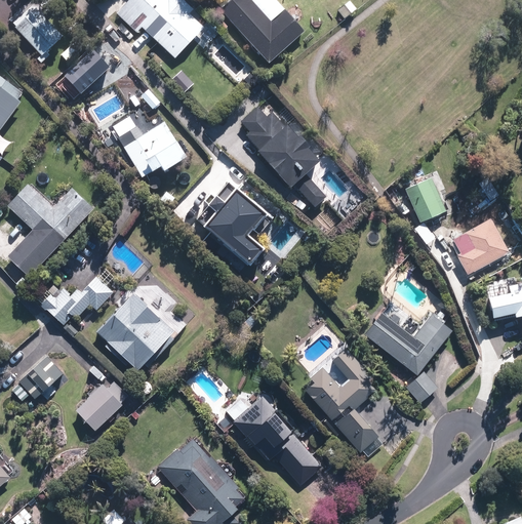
[(16,26),(15,27),(38,51),(34,54),(41,62),(49,54),(46,51),(64,36),(43,14),(46,11),(36,0),(12,23),(16,26)]
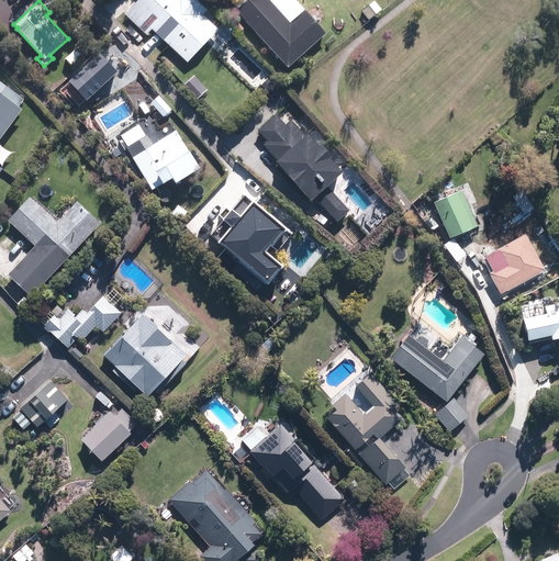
[(152,29),(187,62),(219,29),(203,13),(208,9),(198,0),(136,0),(123,14),(145,35),(152,29)]
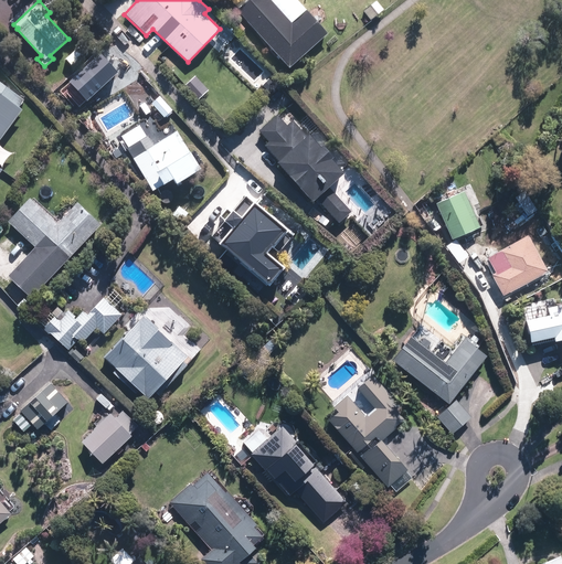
[(285,68),(322,34),(300,11),(288,22),(267,0),(244,0),(232,11),(285,68)]
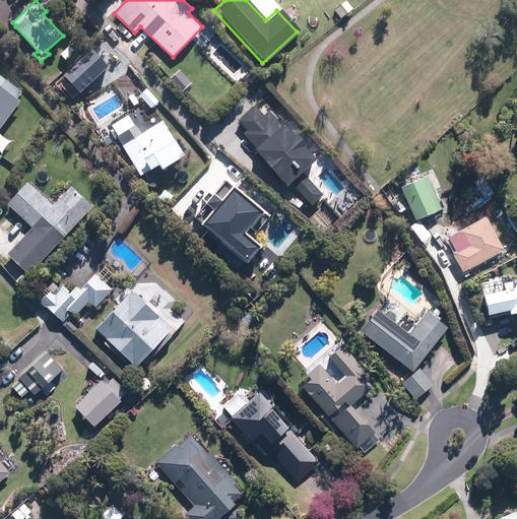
[(338,18),(348,9),(342,2),(332,11),(338,18)]
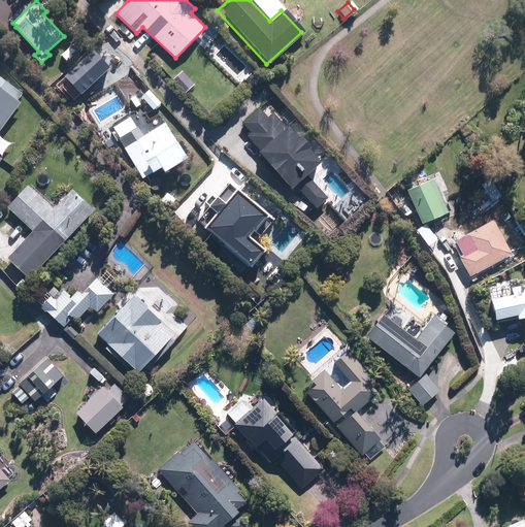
[(0,130),(22,102),(18,99),(23,93),(0,75),(0,160),(2,158),(0,156),(0,130)]
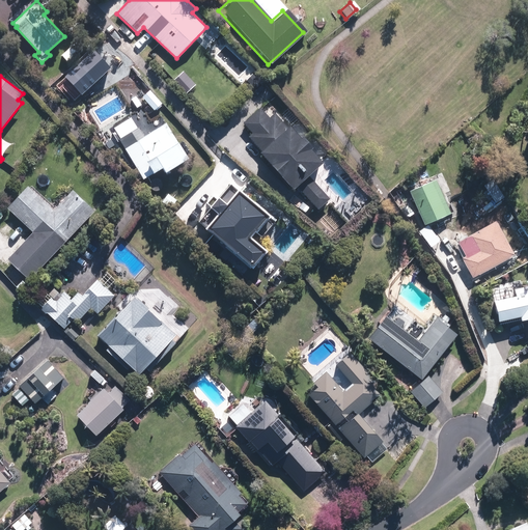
[(326,199),(304,175),(317,163),(271,112),(265,118),(255,108),(240,123),(249,134),(246,138),(258,151),(255,155),(287,191),(292,187),(313,211),(326,199)]
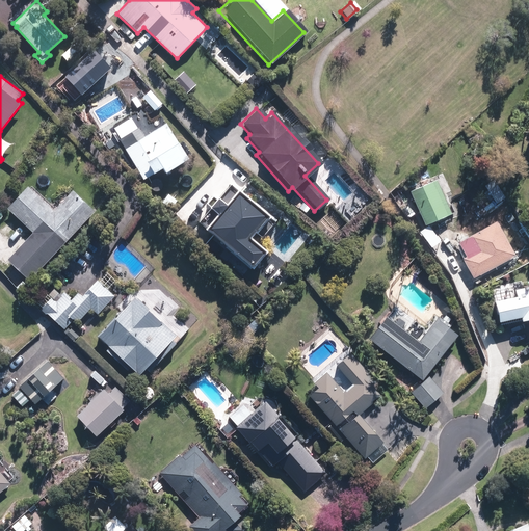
[(120,139),(143,179),(156,173),(157,175),(166,168),(169,174),(191,159),(182,143),(178,145),(164,125),(144,136),(139,127),(120,139)]
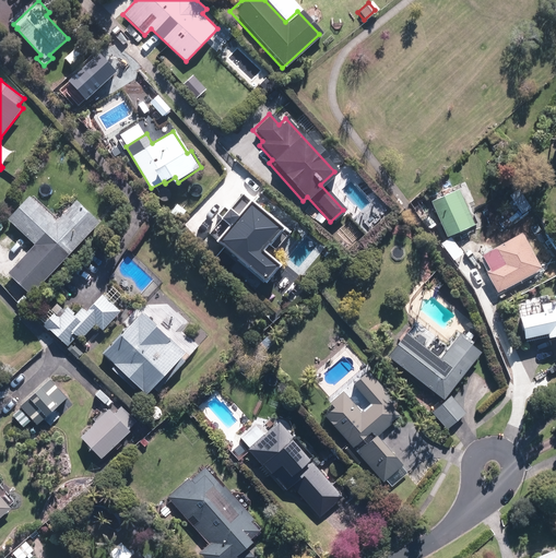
[(462,183),(426,200),(444,238),(475,224),(466,203),(464,204),(463,201),(469,199),(462,183)]
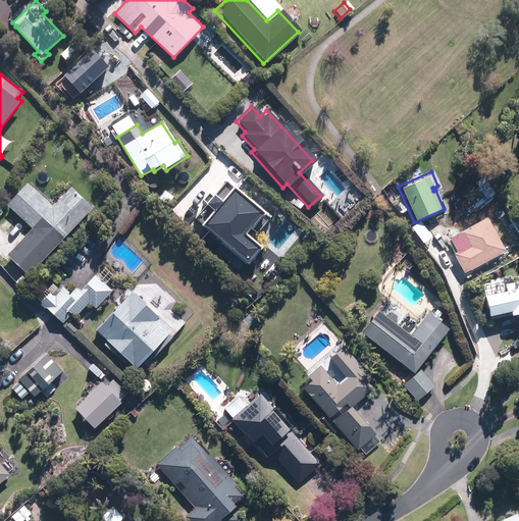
[(7,254),(28,274),(93,207),(72,187),(53,206),(28,183),(7,204),(33,227),(7,254)]
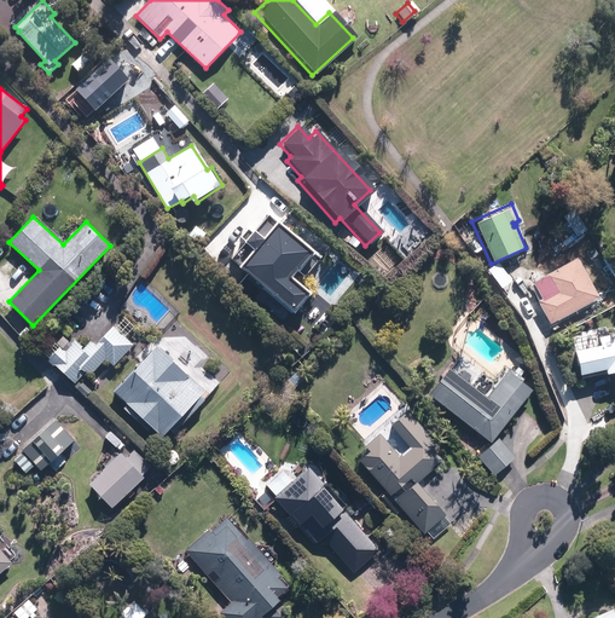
[(302,277),(315,263),(271,224),(257,240),(247,231),(236,243),(247,252),(233,267),(286,315),(305,293),(286,277),(293,269),(302,277)]
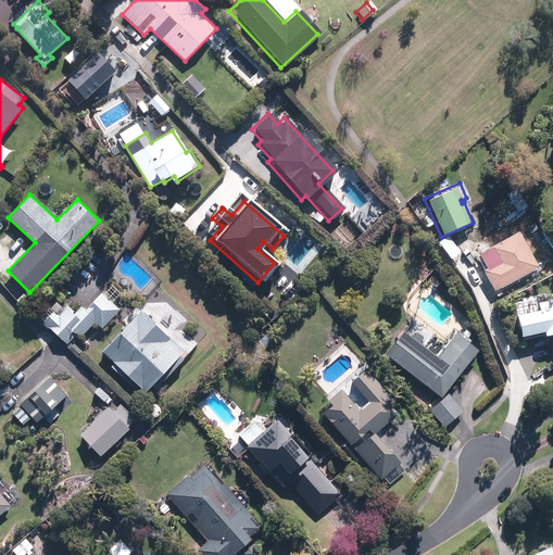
[(465,230),(444,242),(459,265),(478,252),(465,230)]
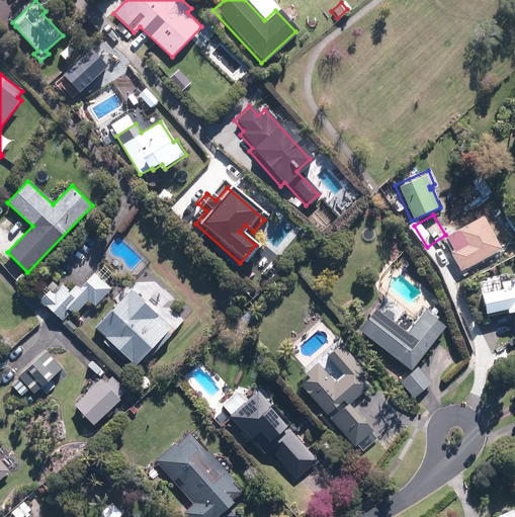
[(480,222),(441,240),(458,275),(497,257),(480,222)]
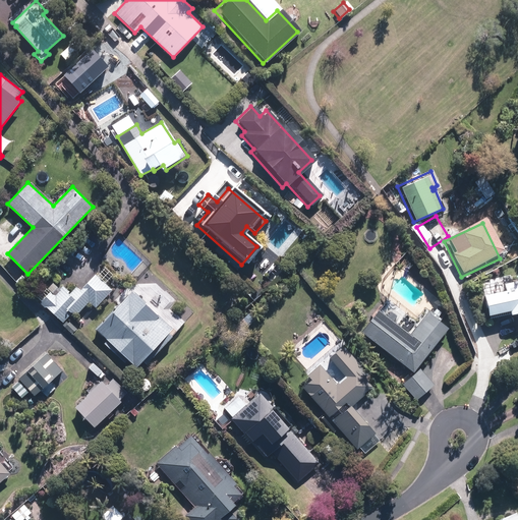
[(27,280),(21,274),(14,281),(21,286),(27,280)]
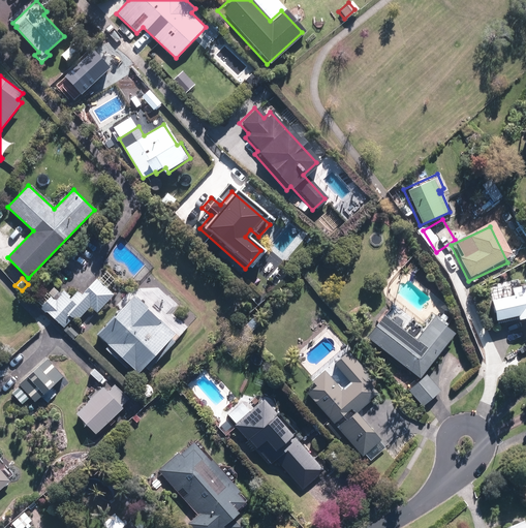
[(97,311),(114,293),(97,278),(82,294),(76,290),(70,298),(69,297),(70,296),(63,288),(55,298),(52,294),(40,307),(44,311),(48,311),(63,327),(72,316),(80,316),(90,306),(97,311)]
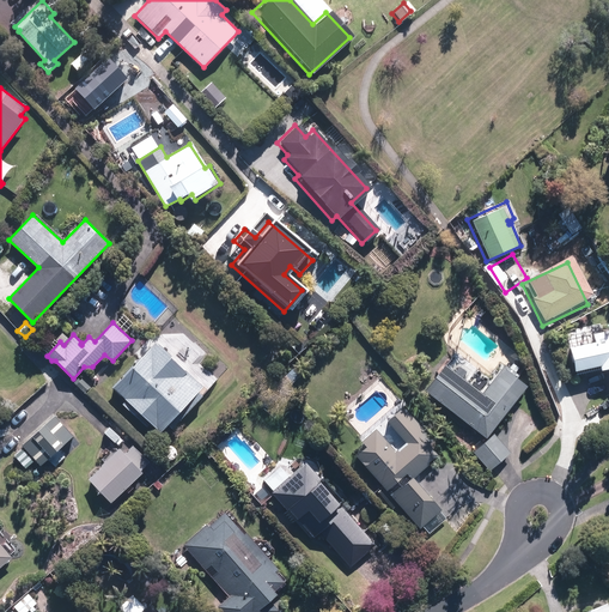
[(608,391),(608,331),(589,333),(590,344),(564,347),(566,370),(594,367),(595,371),(606,370),(608,392),(608,391)]
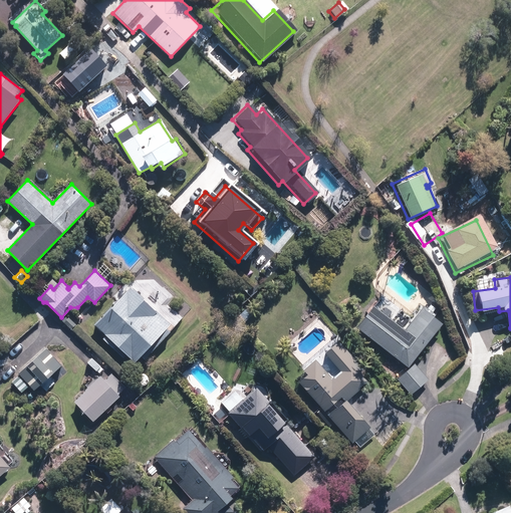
[(142,355),(146,358),(171,332),(168,328),(172,324),(132,287),(118,300),(116,299),(102,314),(104,316),(95,325),(105,335),(102,338),(123,357),(126,354),(136,362),(142,355)]
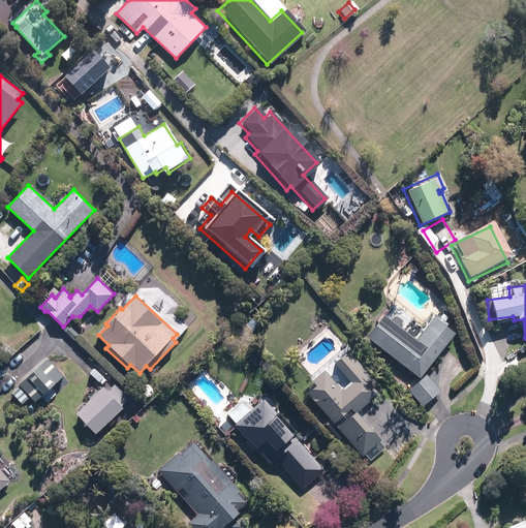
[(257,309),(249,317),(256,324),(265,317),(257,309)]
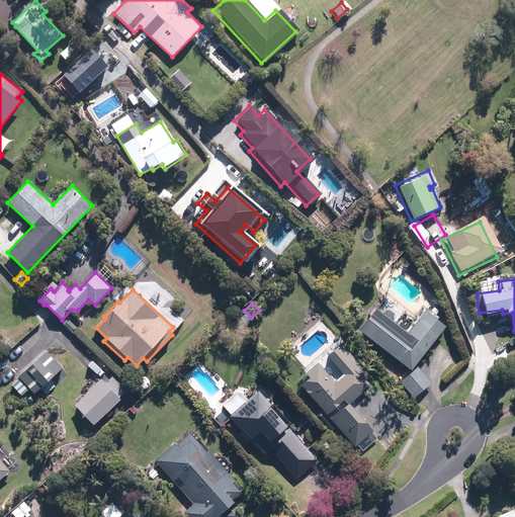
[(403,332),(370,309),(354,331),(407,370),(408,371),(441,327),(432,320),(433,319),(420,309),(403,332)]
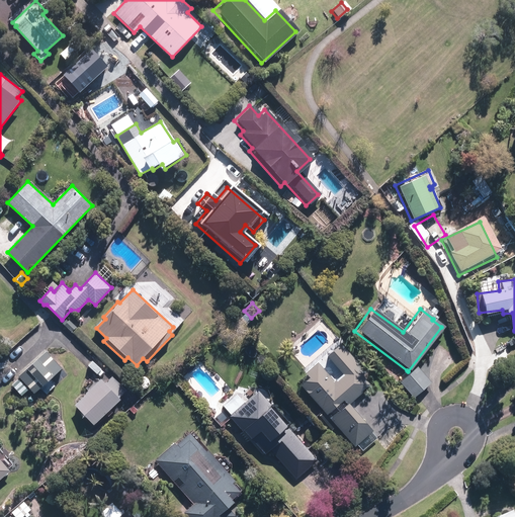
[(71,331),(76,326),(69,320),(64,325),(71,331)]
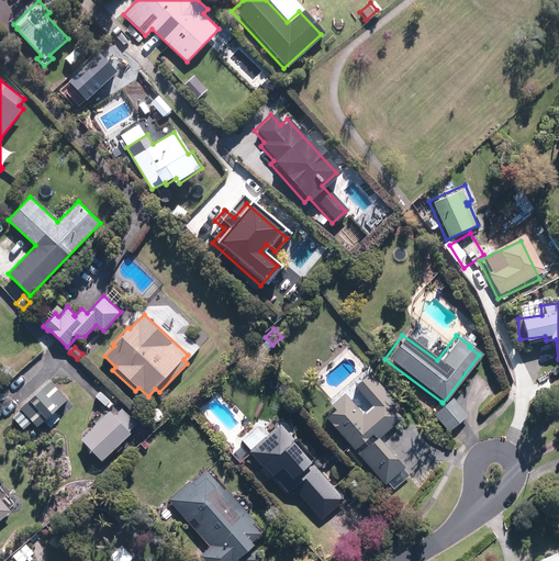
[(357,413),(341,394),(319,414),(381,484),(400,468),(375,438),(399,417),(388,404),(392,401),(366,371),(351,384),(368,403),(357,413)]
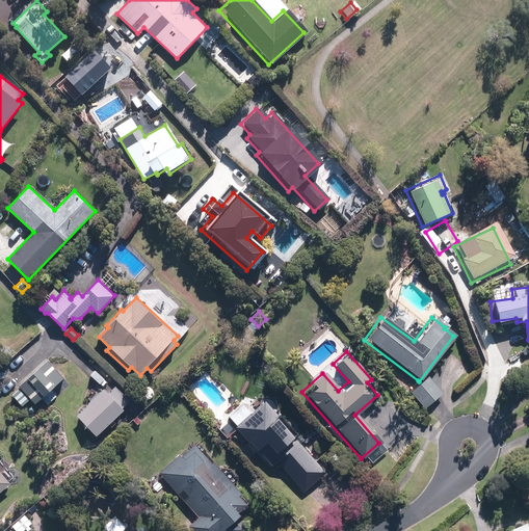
[(61,377),(45,360),(8,395),(24,412),(61,377)]
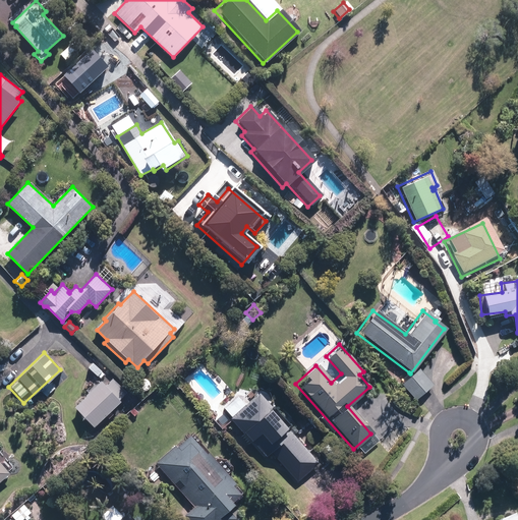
[(417,369),(398,384),(411,401),(430,387),(417,369)]
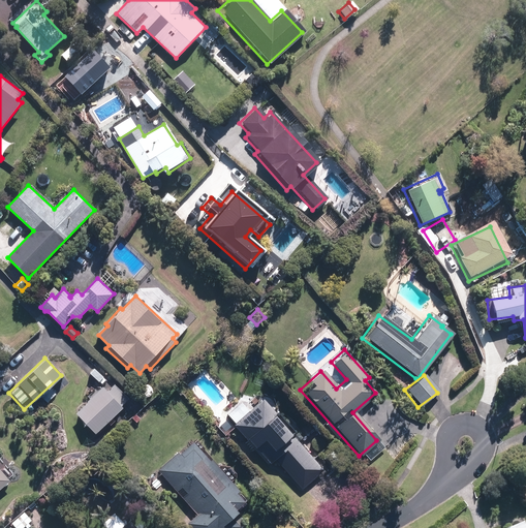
[(76,413),(96,433),(124,407),(121,405),(129,398),(115,383),(107,391),(103,386),(89,401),(76,413)]
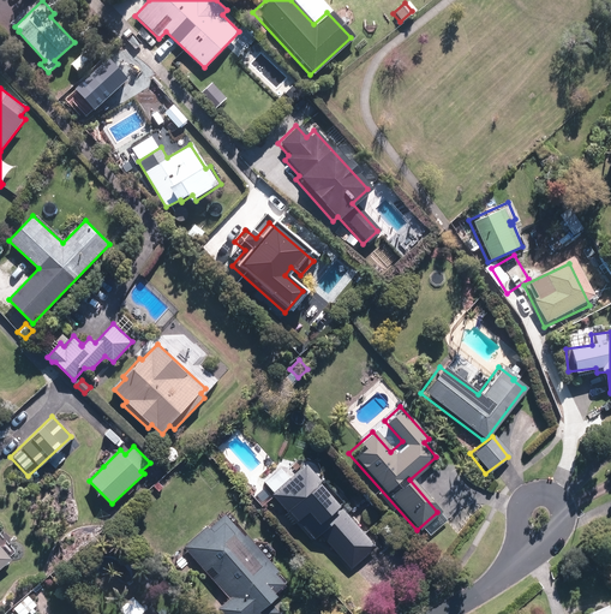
[(351,568),(376,546),(343,507),(345,506),(343,505),(346,502),(327,480),(324,482),(307,463),(291,477),(281,466),(264,481),(274,493),(273,494),(288,512),(291,511),(315,540),(321,534),(351,568)]
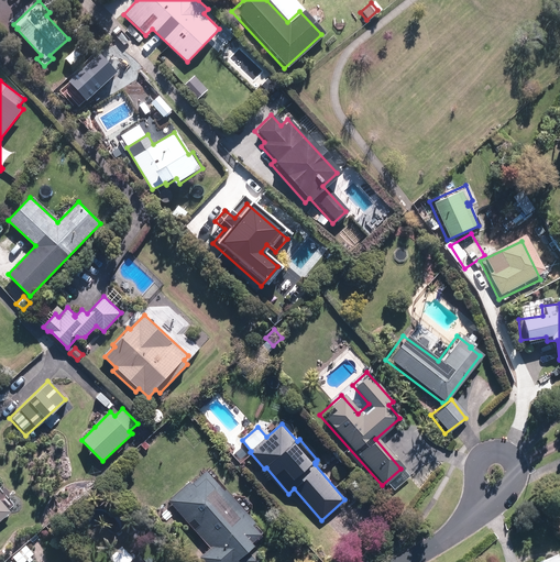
[(190,481),(168,500),(210,548),(199,557),(204,561),(253,561),(256,560),(250,552),(257,547),(253,542),(263,535),(254,525),(256,522),(218,478),(219,477),(210,467),(193,484),(190,481)]
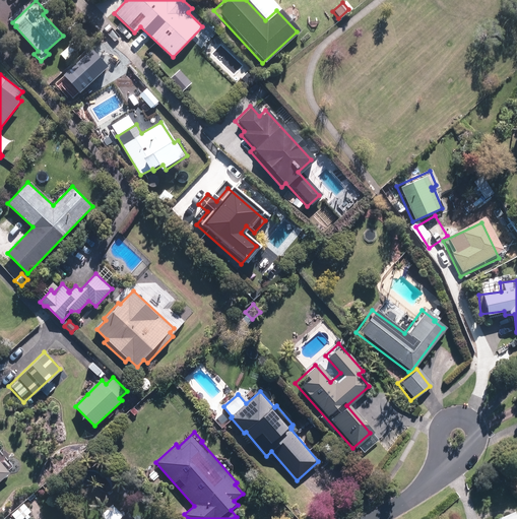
[(0,480),(10,472),(0,460),(0,480)]
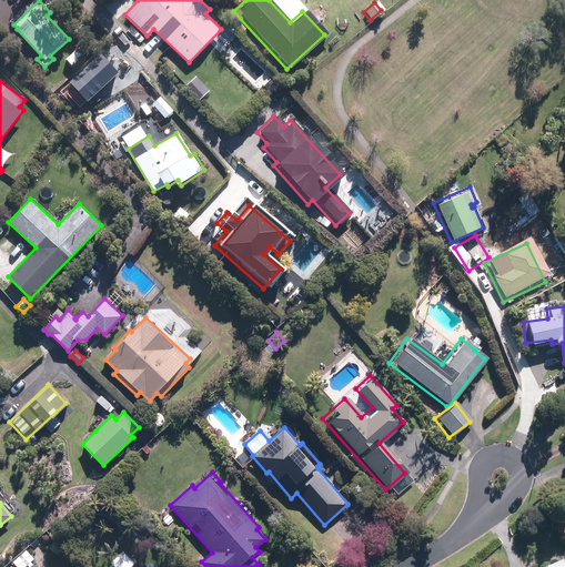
[(11,564),(14,566),(24,566),(33,560),(26,552),(11,564)]
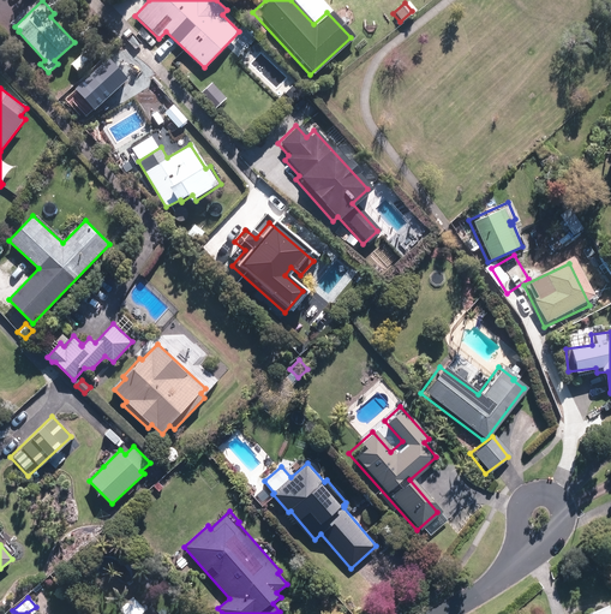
[(156,613),(151,608),(147,613),(133,598),(120,610),(123,613),(156,613)]
